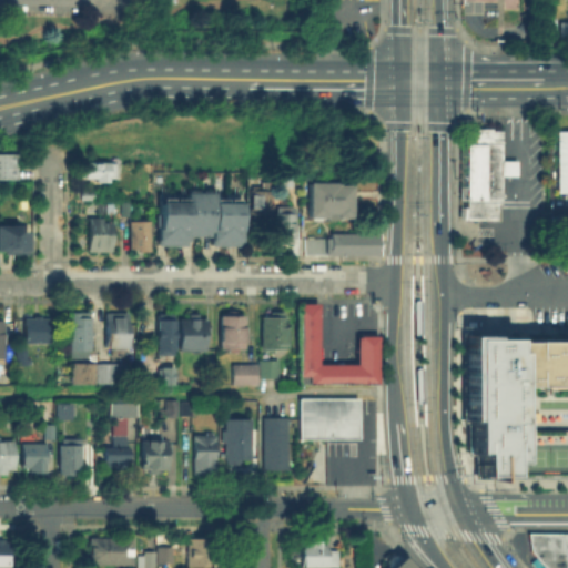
[(567,8),(566,9),(567,20),(556,21),(557,37),(567,36),(567,8)]
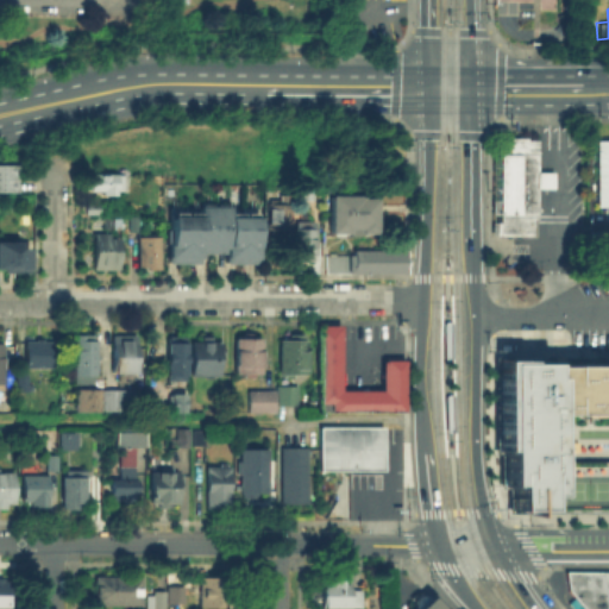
[(500,224),(501,213),(494,213),(495,200),(502,200),(503,138),(539,139),(539,174),(554,174),(553,189),(539,189),(538,223),(533,223),(533,237),(494,236),(495,224),(500,224)]
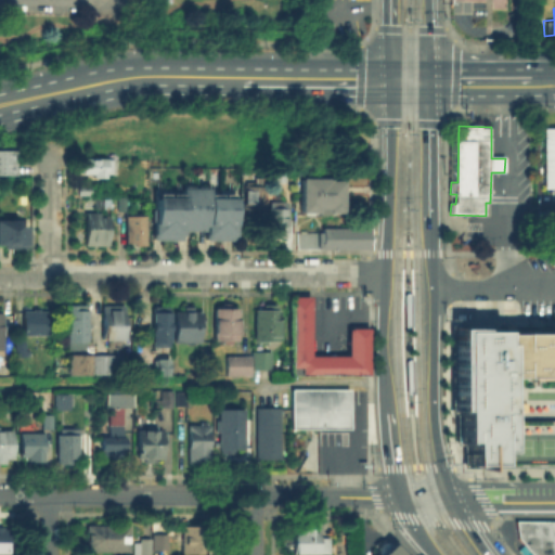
[(554,190),(545,190),(545,128),(554,128),(554,190)]
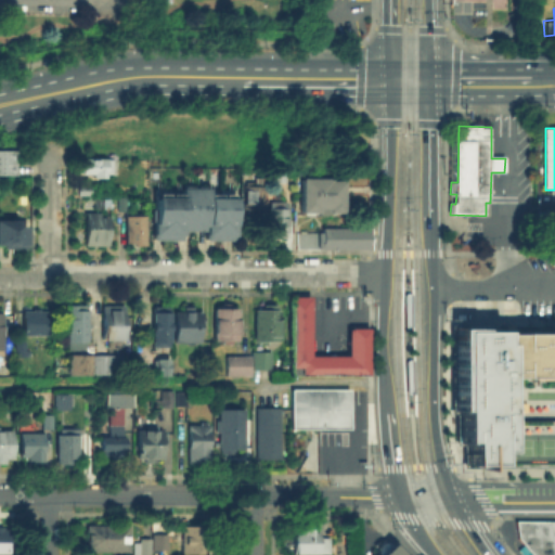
[(0,152),(18,152),(17,175),(0,175),(0,152)]
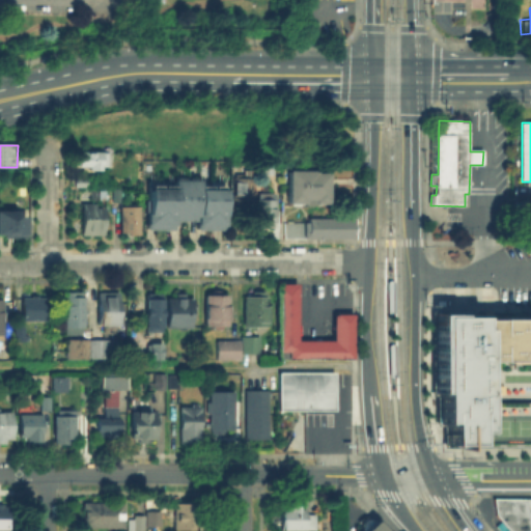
[(103,155),(108,155),(108,166),(106,166),(106,168),(80,168),(80,155),(103,155)]
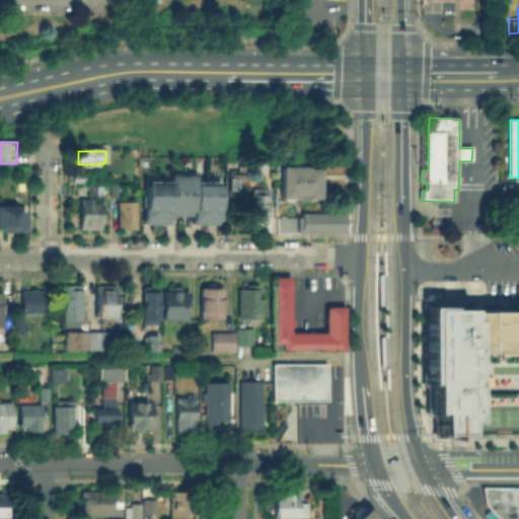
[(269,160),(269,169),(257,169),(257,160),(269,160)]
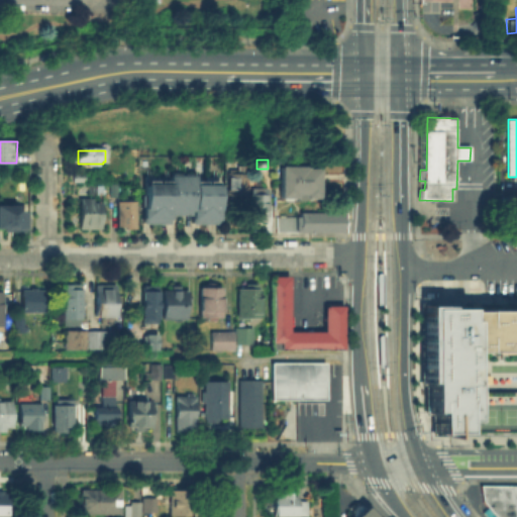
[(317,197),(278,197),(278,165),(317,165),(317,197)]
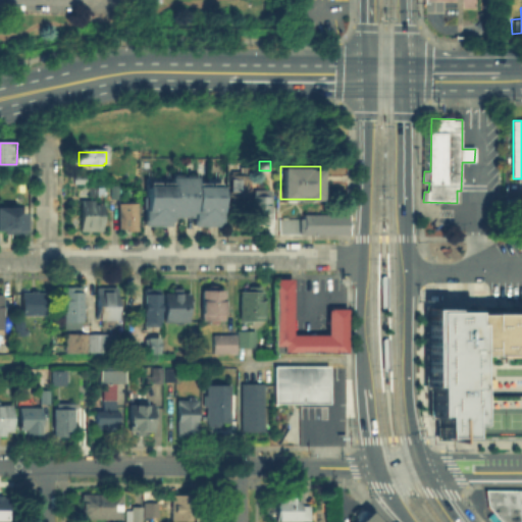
[(232,171),(240,171),(240,168),(250,168),(250,198),(232,198),(232,171)]
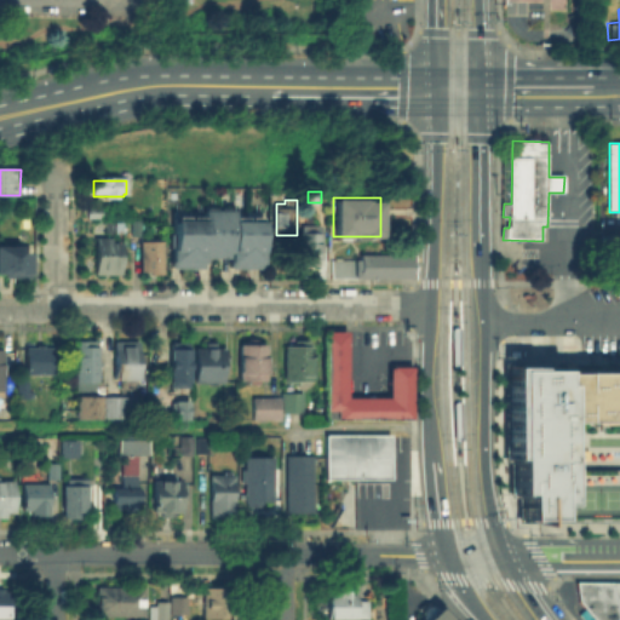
[(104,208),(104,219),(90,219),(90,208),(104,208)]
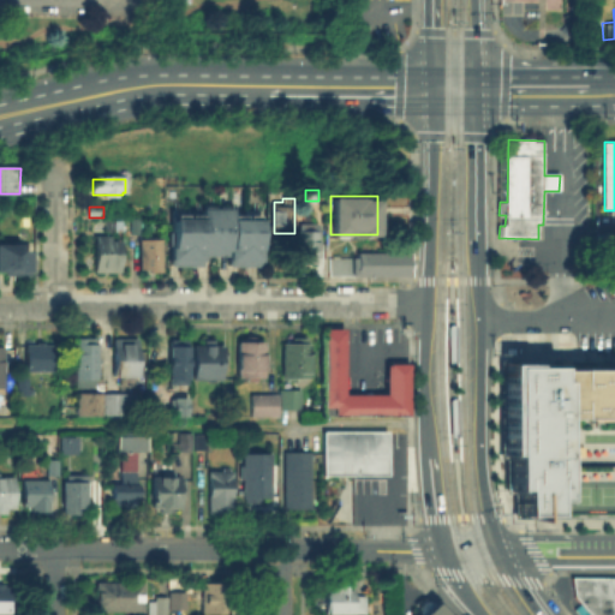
[(257,218),(257,266),(225,264),(226,255),(199,255),(199,264),(167,264),(167,218),(197,218),(197,207),(228,207),(228,218),(257,218)]
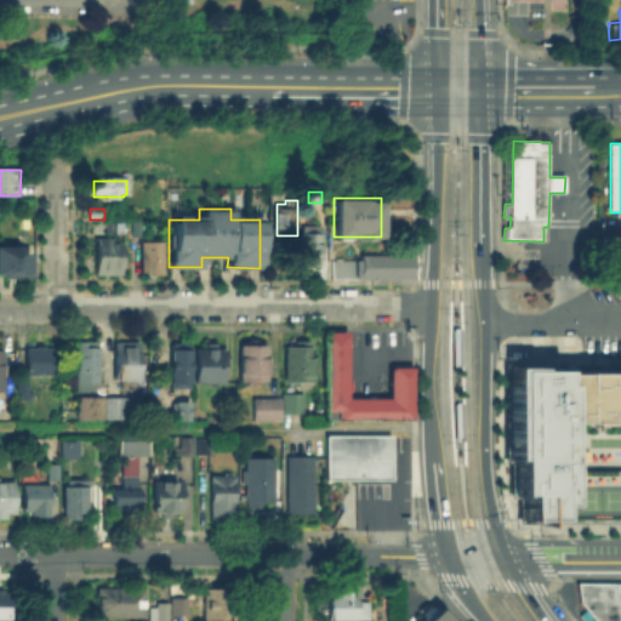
[(124,223),(124,233),(109,233),(109,223),(124,223)]
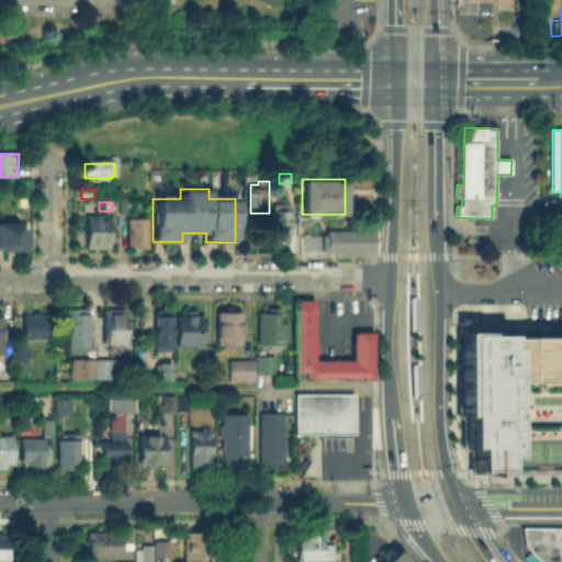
[(292,206),(292,240),(274,240),(274,206),(292,206)]
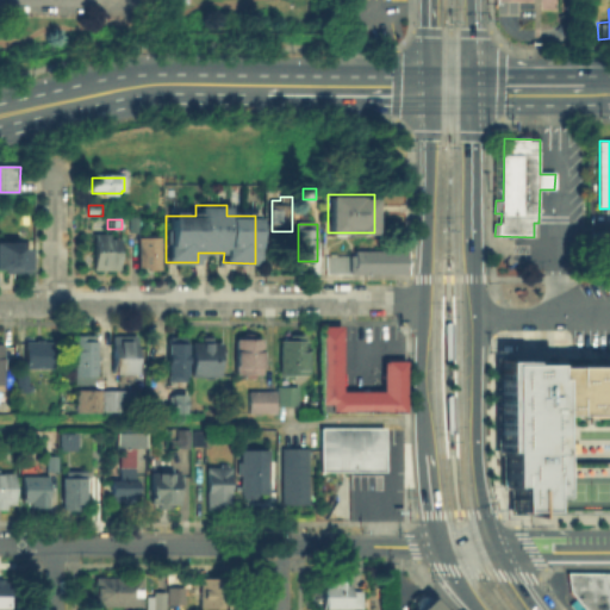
[(118,260),(117,269),(95,269),(95,237),(113,237),(113,242),(118,242),(118,260)]
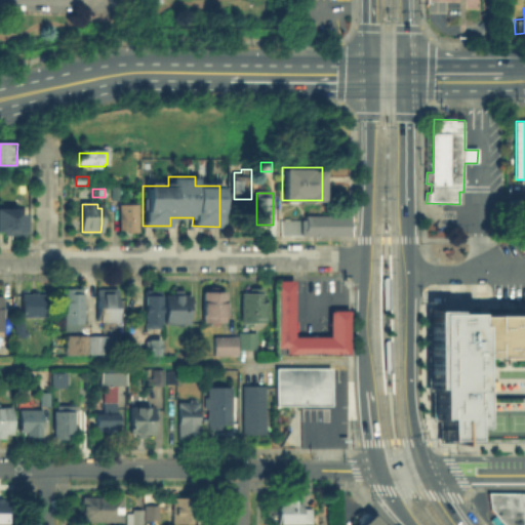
[(138,206),(138,230),(120,230),(120,206),(138,206)]
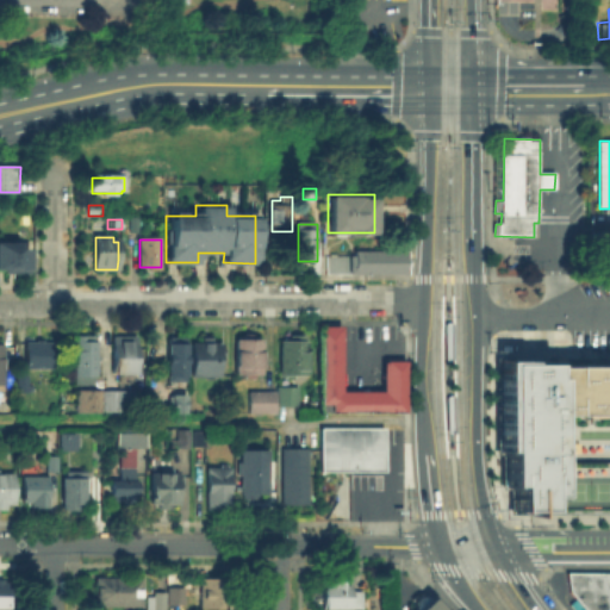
[(0,242),(20,242),(20,248),(31,248),(31,269),(0,269),(0,242)]
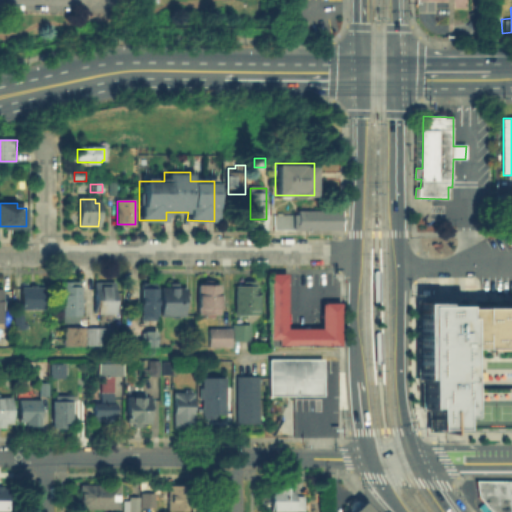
[(271,228),(271,213),(294,213),(294,209),(338,209),(338,228),(271,228)]
